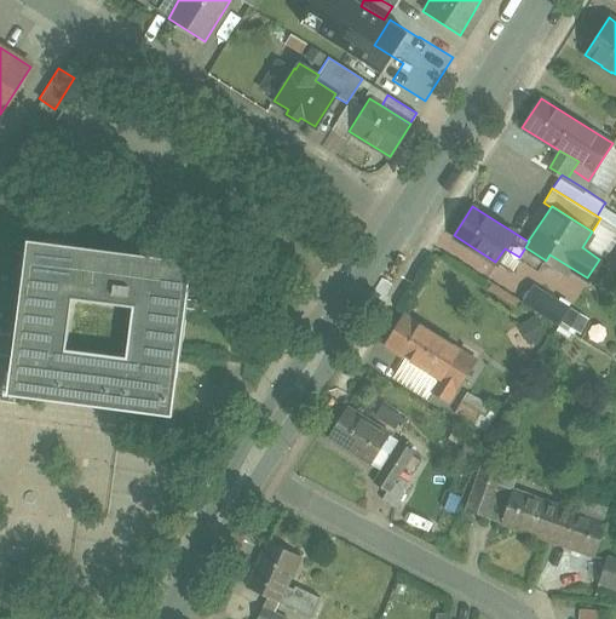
[(0,354),(15,356),(10,394),(173,414),(191,262),(29,241),(17,336),(0,333),(0,354)]
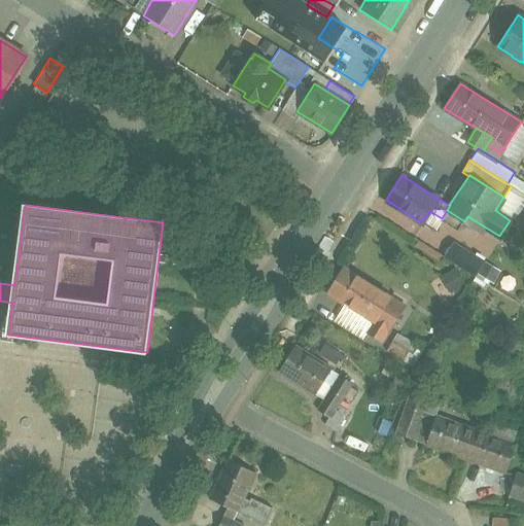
[(434,221),(421,242),(431,249),(445,229),(434,221)]
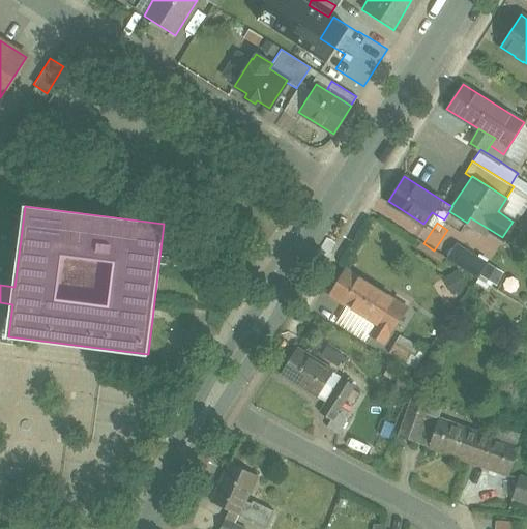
[(466,254),(450,243),(456,235),(447,230),(434,251),(458,265),(466,254)]
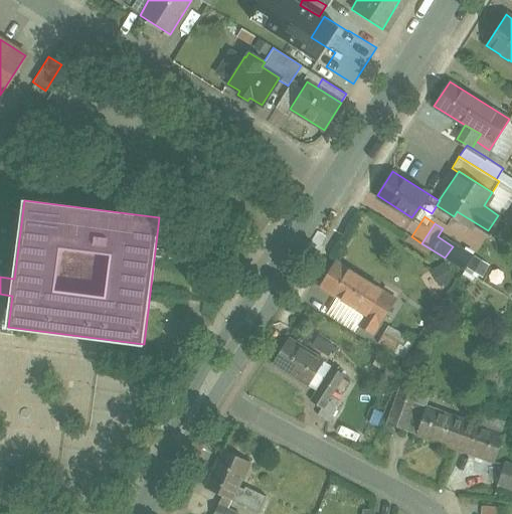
[(380,289),(336,260),(321,285),(356,307),(364,312),(358,323),(372,332),(389,305),(376,297),(380,289)]
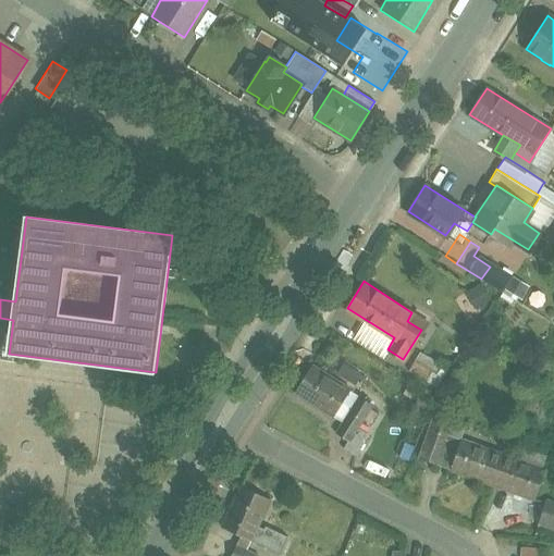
[(479,286),(465,293),(472,307),(485,301),(479,286)]
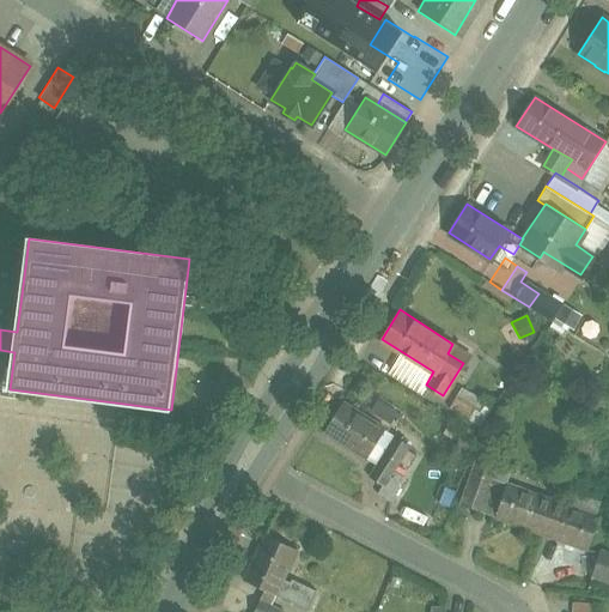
[(480,399),(460,388),(448,410),(468,420),(480,399)]
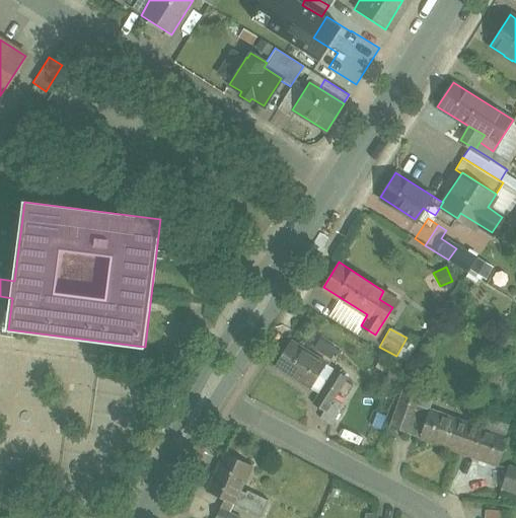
[(289,341),(274,365),(317,393),(333,368),(289,341)]
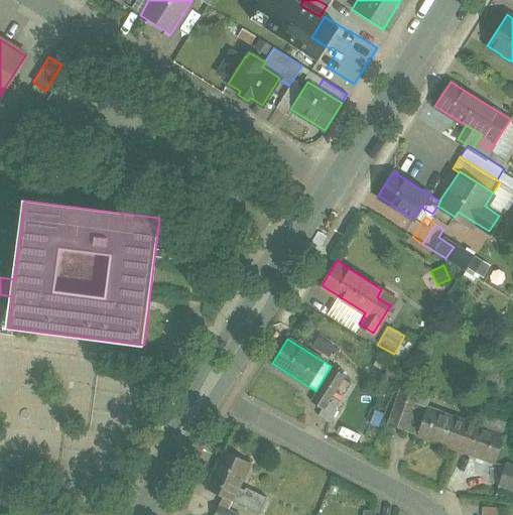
[(315,391),(309,400),(322,408),(330,396),(343,374),(331,366),(315,391)]
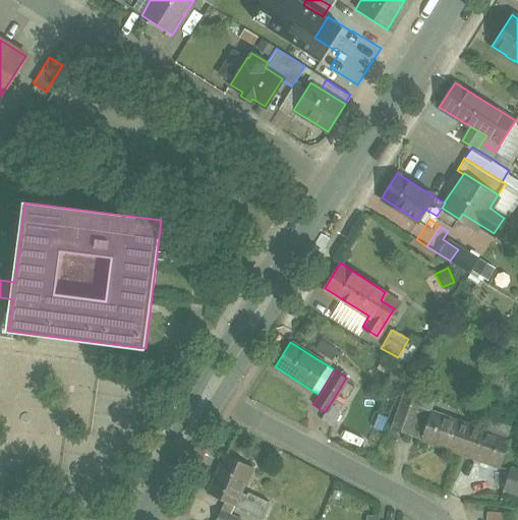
[(422,394),(405,388),(390,428),(407,435),(417,408),(422,394)]
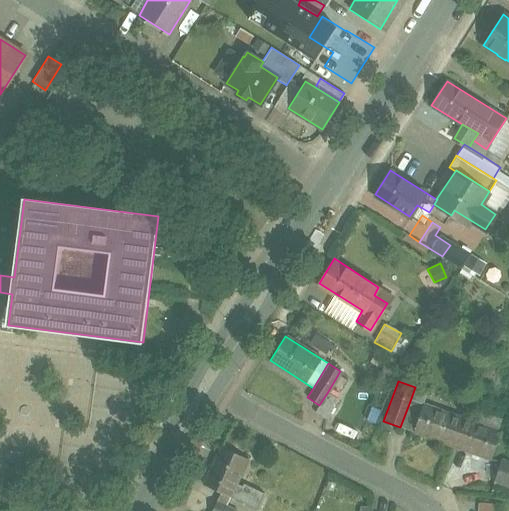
[(337,399),(327,393),(319,405),(314,412),(325,419),(337,399)]
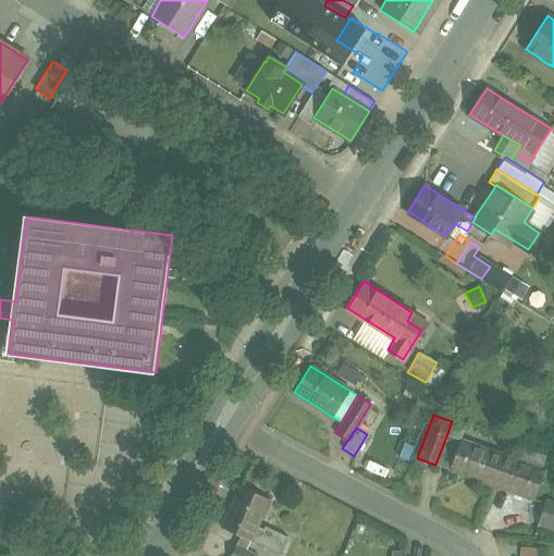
[(459,441),(446,436),(435,465),(448,470),(459,441)]
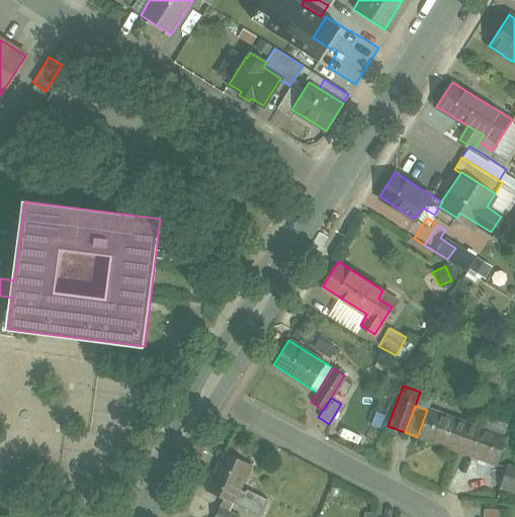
[(465,423),(427,410),(417,437),(456,450),(465,423)]
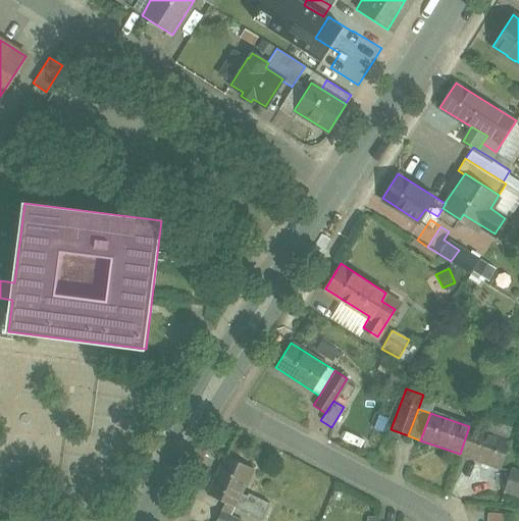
[(509,440),(469,426),(460,454),(500,468),(509,440)]
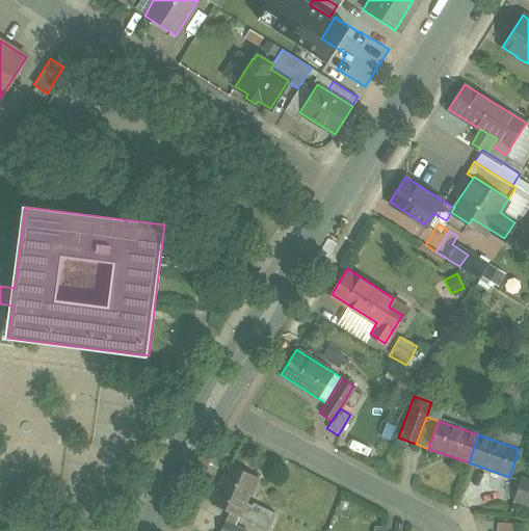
[(228,466),(211,504),(227,510),(222,522),(232,526),(236,516),(264,528),(271,511),(244,500),(255,477),(228,466)]
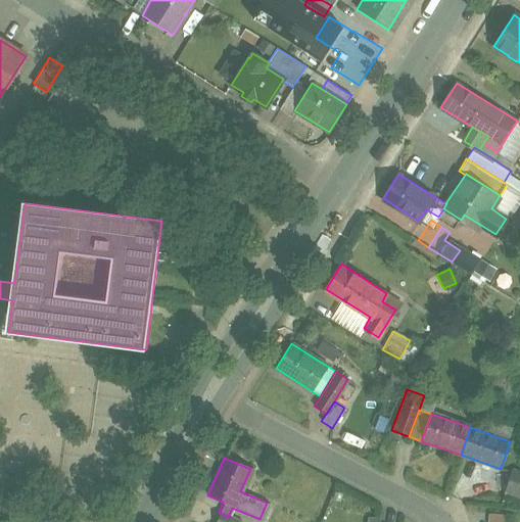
[(519,472),(512,470),(505,489),(519,494),(519,472)]
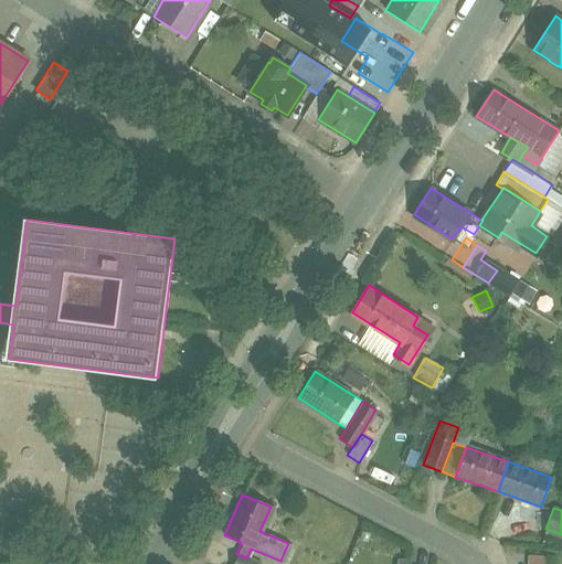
[(246,559),(236,554),(231,563),(260,563),(246,559)]
